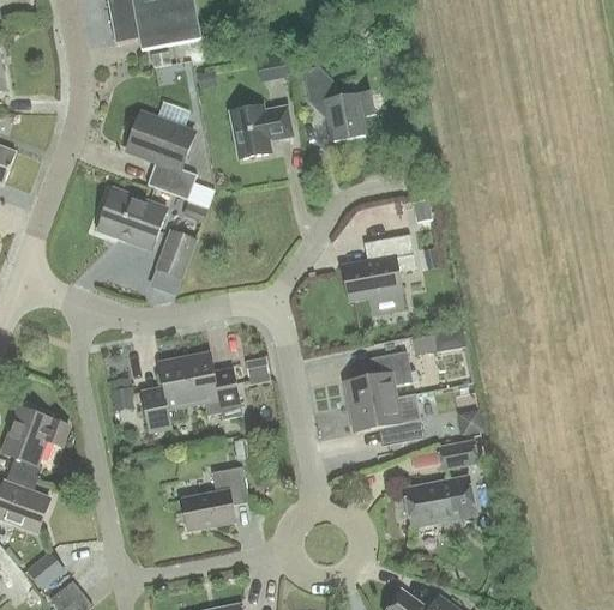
[(140,49),(202,38),(194,0),(110,0),(119,42),(139,37),(140,49)]
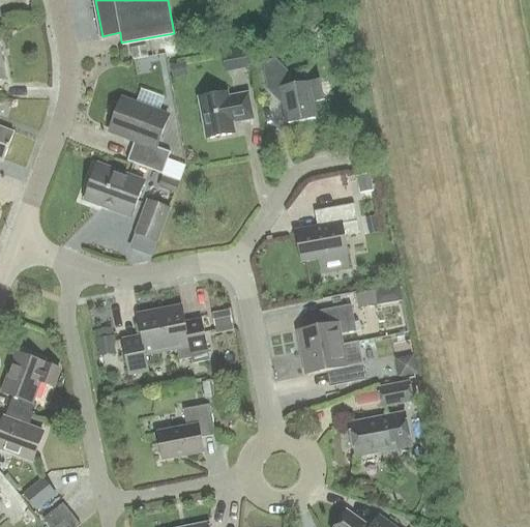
[(131,57),(147,55),(145,44),(129,46),(131,57)]
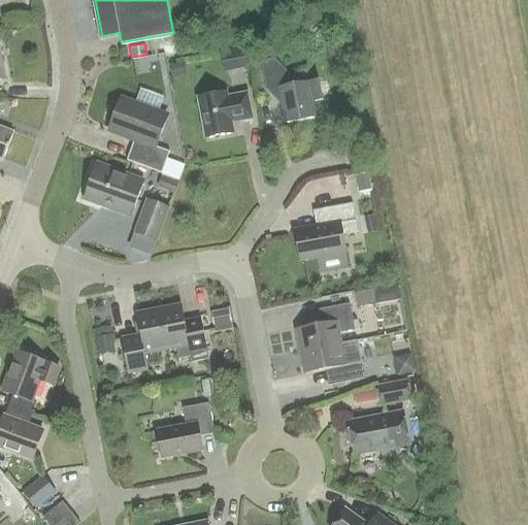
[(220,50),(224,69),(248,65),(243,45),(220,50)]
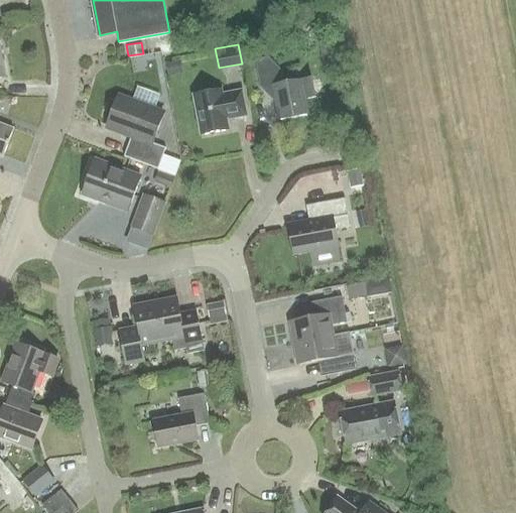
[(306,113),(303,97),(314,95),(311,77),(299,80),(299,77),(283,81),(281,69),(268,54),(254,57),(259,85),(273,83),(280,118),(306,113)]
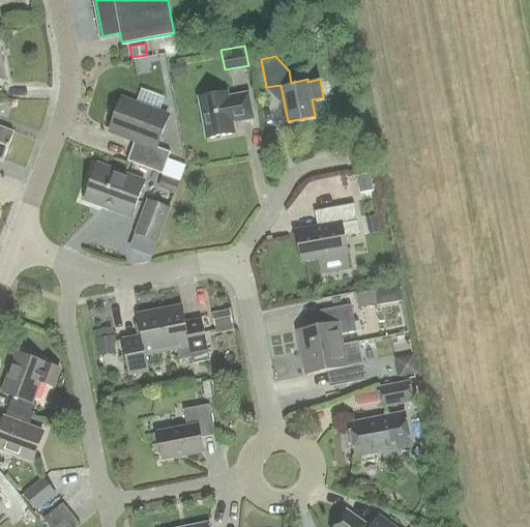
[(173,75),(187,71),(185,59),(171,61),(173,75)]
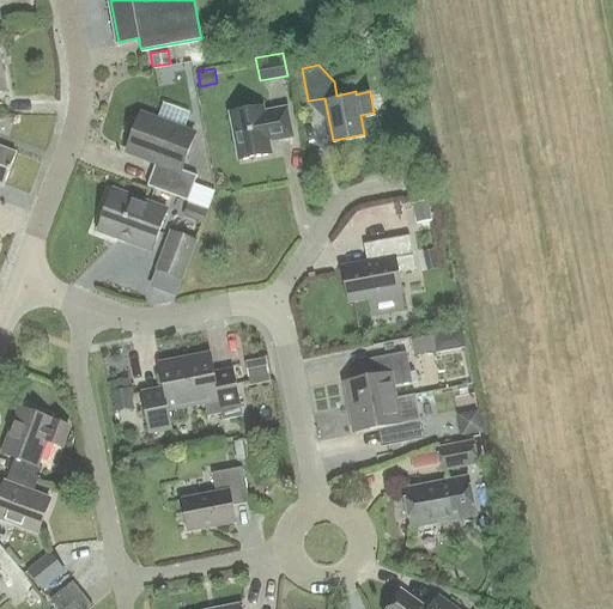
[(277,138),(292,135),(286,105),(263,109),(262,104),(229,110),(237,158),(271,152),(268,138),(277,136),(277,138)]
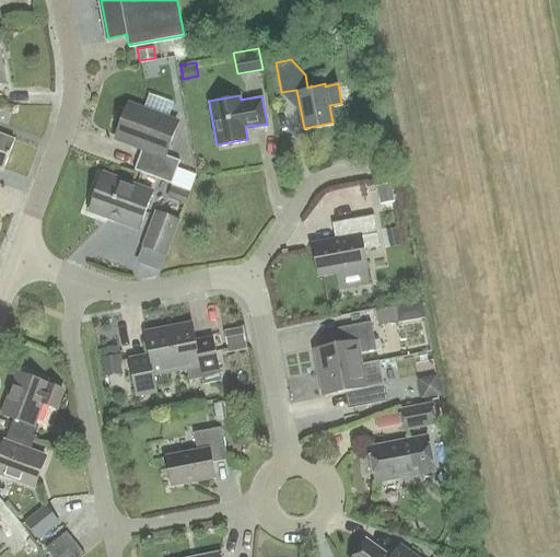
[(171,182),(179,159),(165,153),(177,120),(127,102),(115,136),(141,146),(133,167),(171,182)]
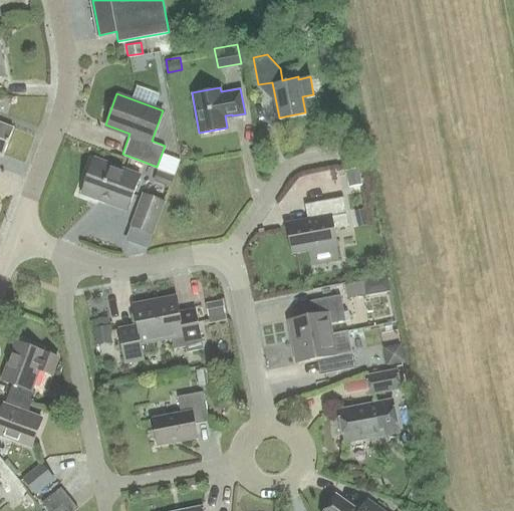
[(0,153),(3,154),(13,126),(0,121),(0,153)]
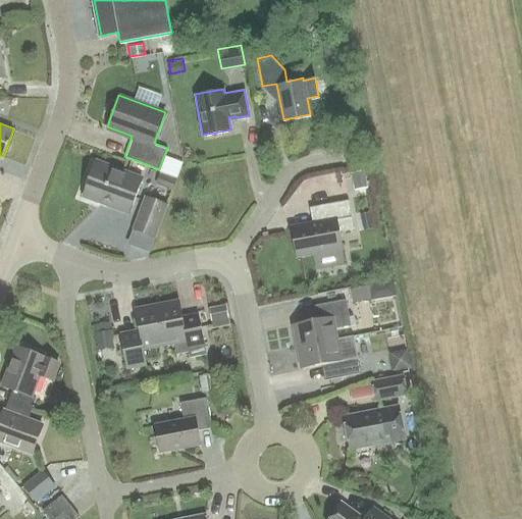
[(128,211),(142,177),(95,160),(83,194),(128,211)]
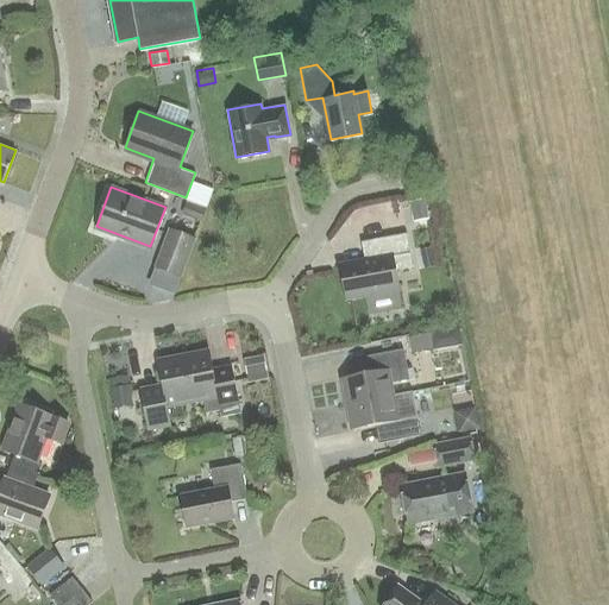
[(409,200),(413,219),(428,215),(425,196),(409,200)]
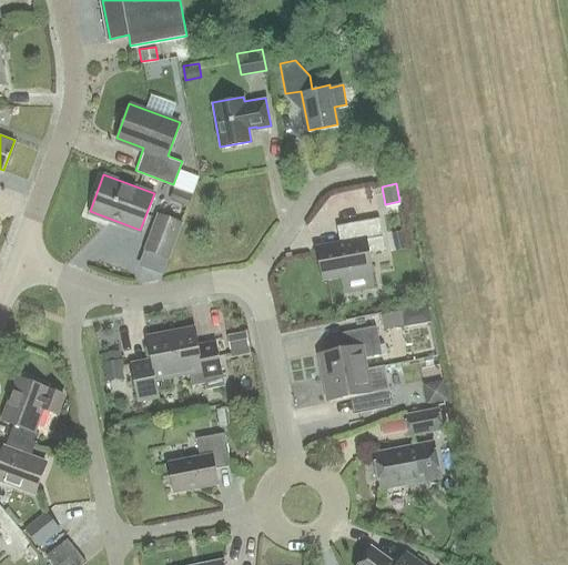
[(173,187),(169,198),(188,204),(191,193),(173,187)]
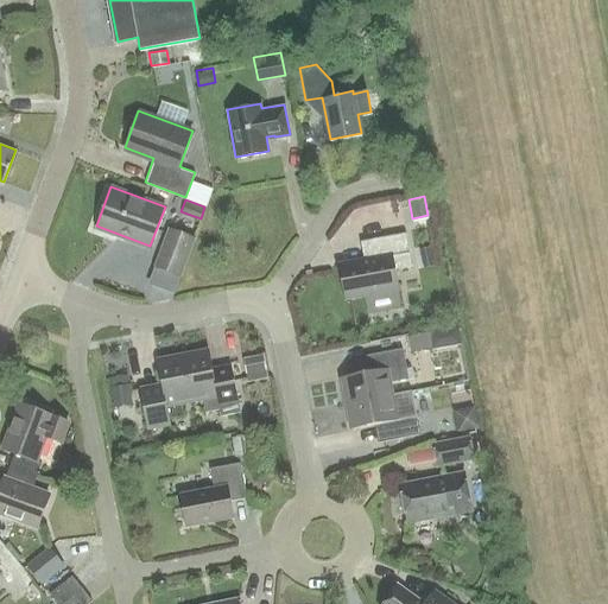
[(168,226),(154,265),(182,274),(195,235),(168,226)]
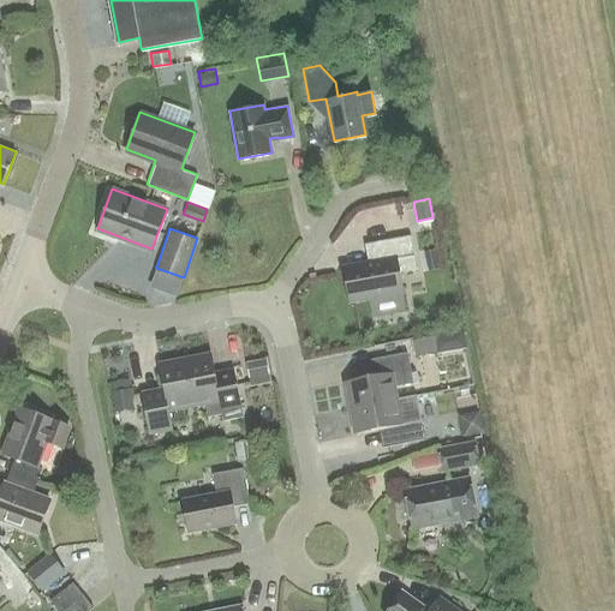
[(399,271),(417,268),(410,234),(364,243),(368,262),(347,265),(353,299),(402,289),(399,271)]
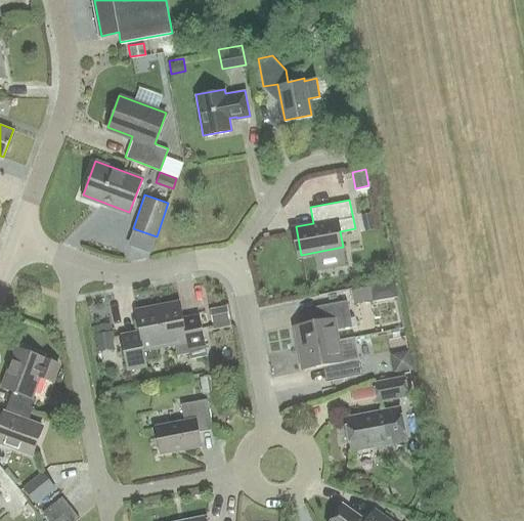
[(373,299),(370,285),(350,288),(353,302),(373,299)]
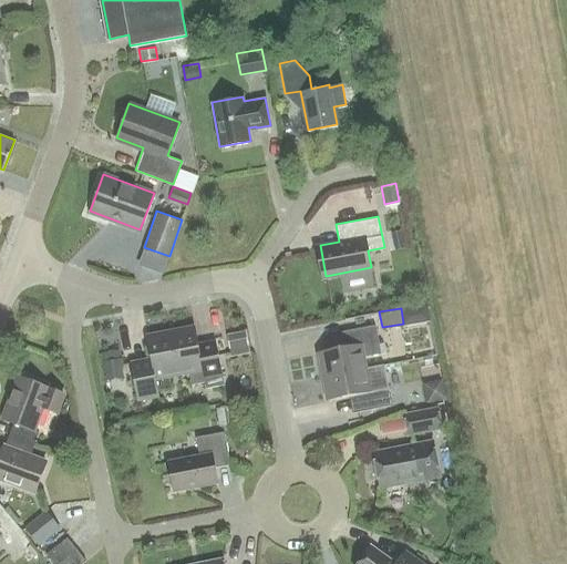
[(319,351),(323,375),(364,367),(362,356),(380,352),(378,338),(375,324),(338,331),(341,347),(319,351)]
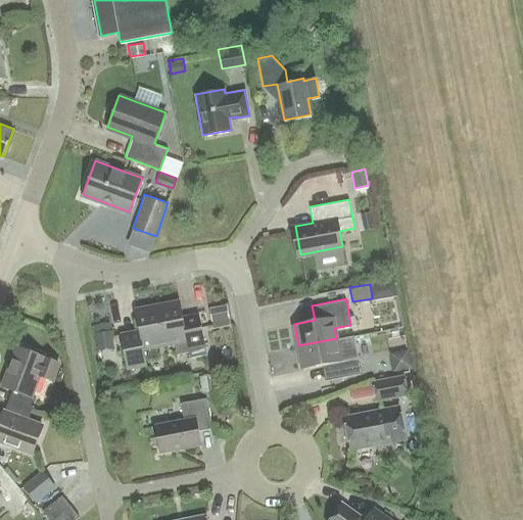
[(179,301),(157,305),(164,342),(174,341),(176,351),(188,349),(189,357),(206,353),(198,313),(182,316),(179,301)]
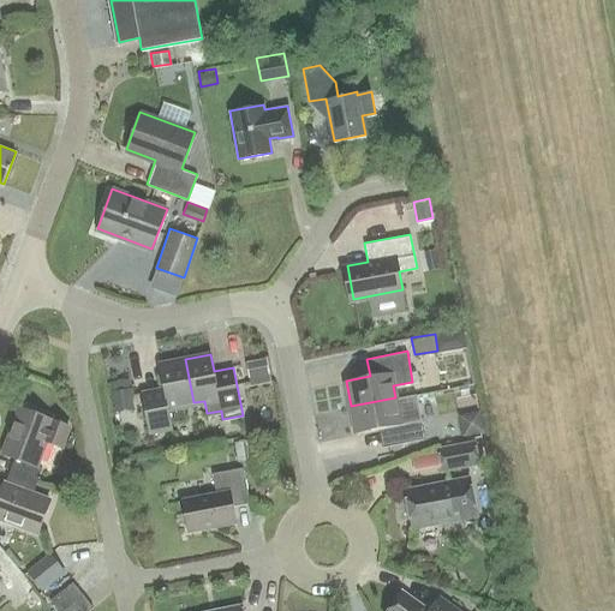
[(266,357),(245,360),(249,376),(268,372),(266,357)]
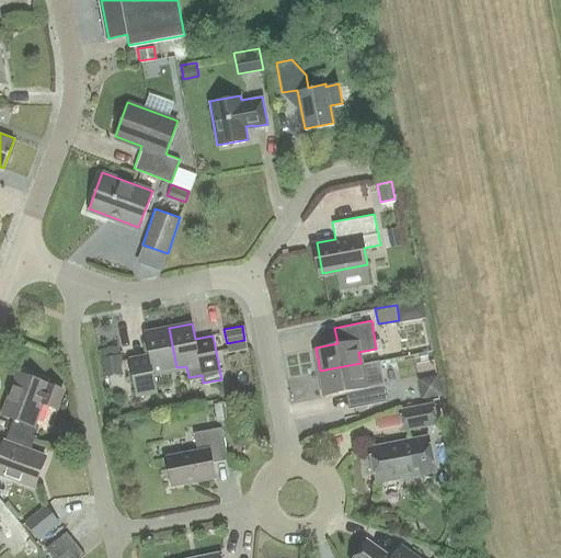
[(176,367),(169,328),(145,332),(149,353),(128,357),(136,395),(156,390),(155,384),(168,382),(165,369),(176,367)]
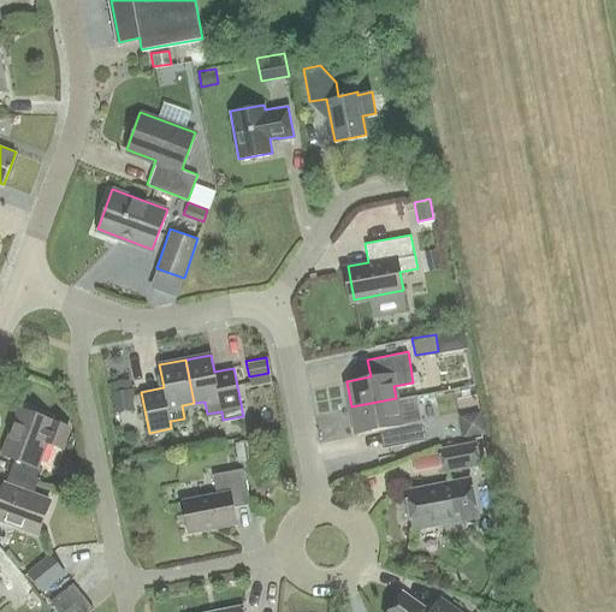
[(111,381),(116,411),(132,408),(128,378),(111,381)]
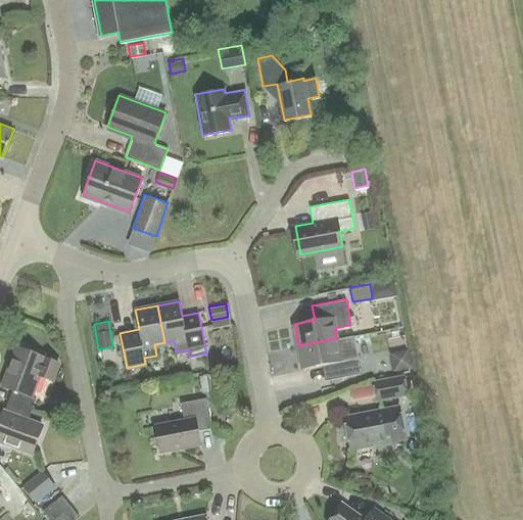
[(336,338),(298,345),(302,368),(322,365),(325,379),(361,372),(355,345),(337,348),(336,338)]
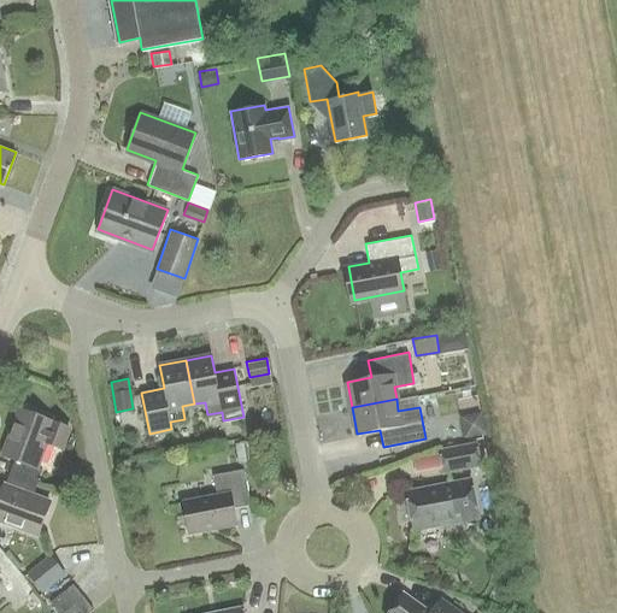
[(15,459),(10,471),(37,481),(42,467),(37,466),(47,442),(63,448),(70,426),(19,407),(1,454),(15,459)]
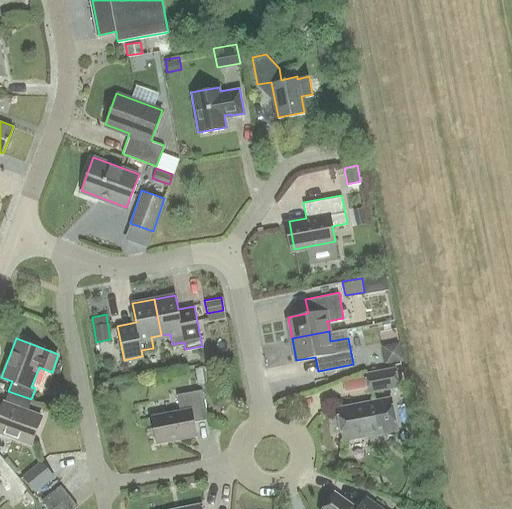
[(382,344),(386,364),(400,362),(396,341),(382,344)]
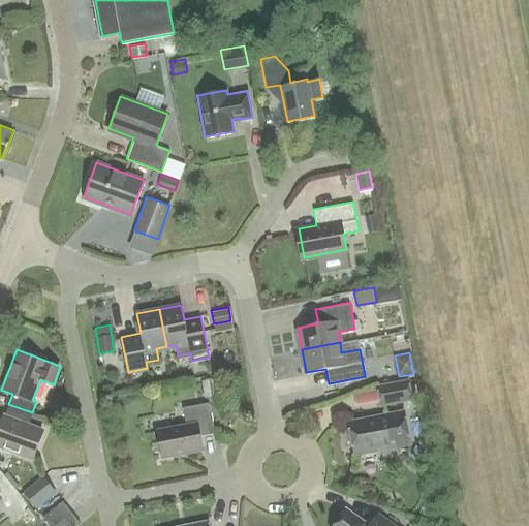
[(201,379),(205,396),(220,393),(217,376),(201,379)]
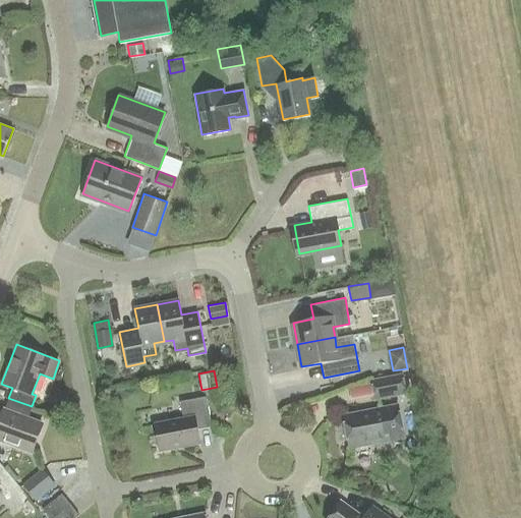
[(369,378),(373,398),(405,392),(402,371),(369,378)]
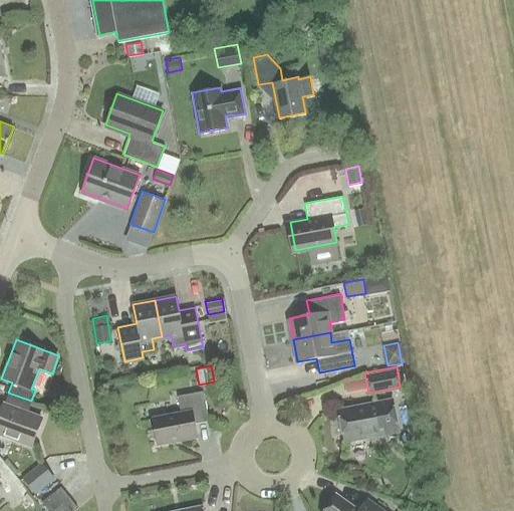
[(194,423),(209,421),(203,391),(177,395),(181,412),(152,418),(157,444),(197,436),(194,423)]
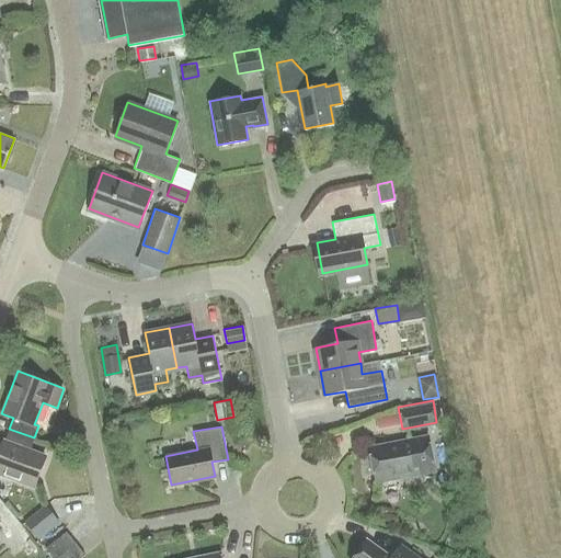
[(30,448),(34,437),(9,429),(6,439),(3,437),(0,446),(0,474),(33,487),(45,455),(30,448)]
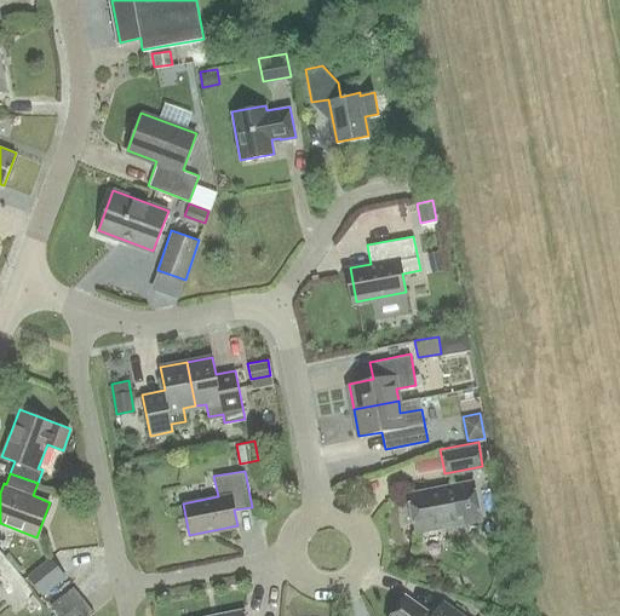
[(474,481),(460,483),(408,493),(415,531),(481,518),(474,481)]
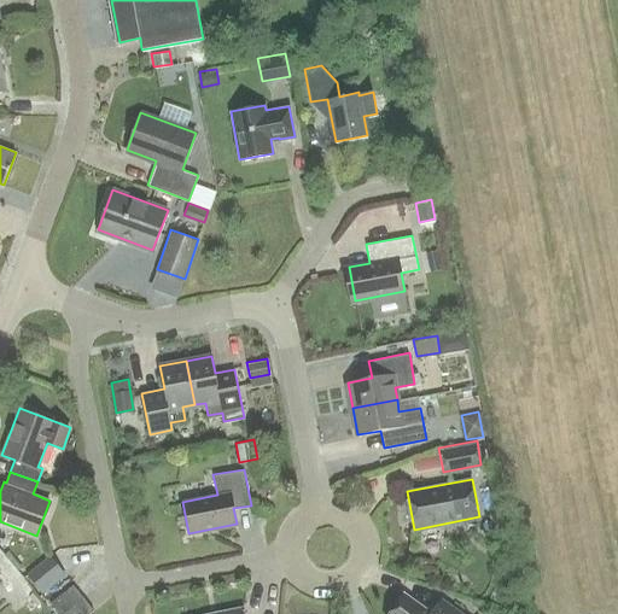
[(50,554),(27,572),(42,591),(65,573),(50,554)]
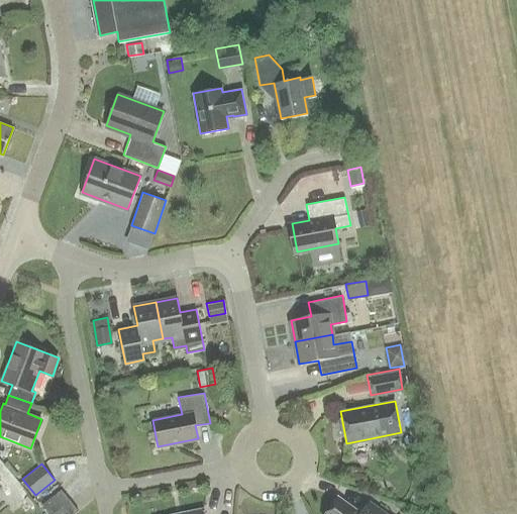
[(61,489),(42,503),(50,513),(72,513),(78,510),(61,489)]
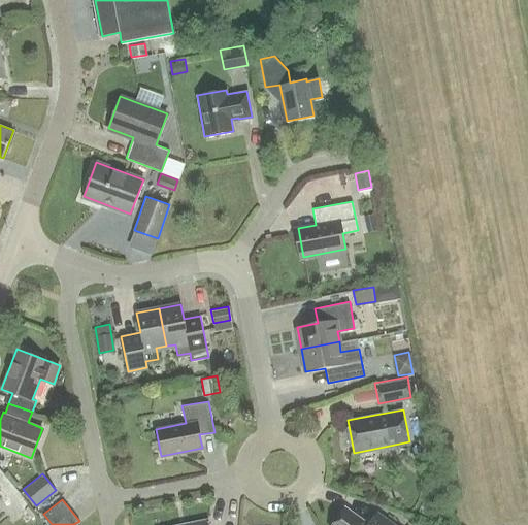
[(395,524),(377,512),(368,524),(344,506),(330,524),(395,524)]
